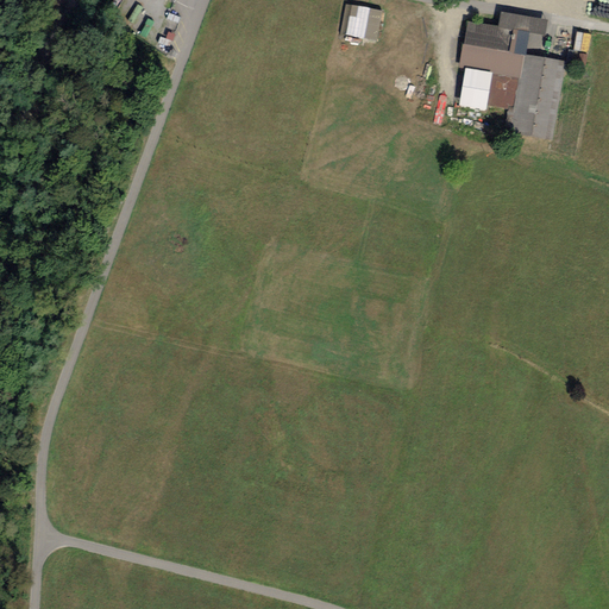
[(382,12),(351,7),(346,37),(376,43),(382,12)]
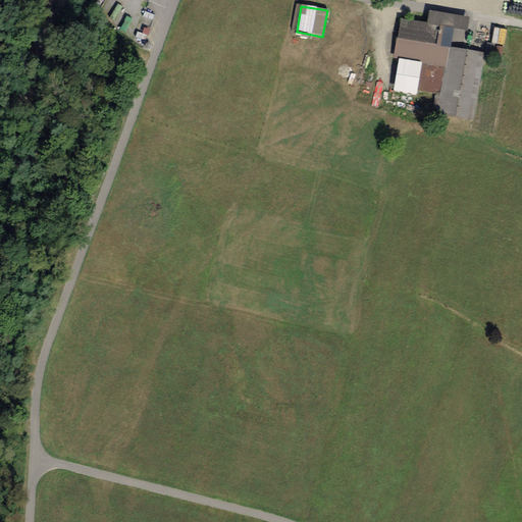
[(429,11),(426,24),(453,31),(466,33),(469,19),(429,11)]
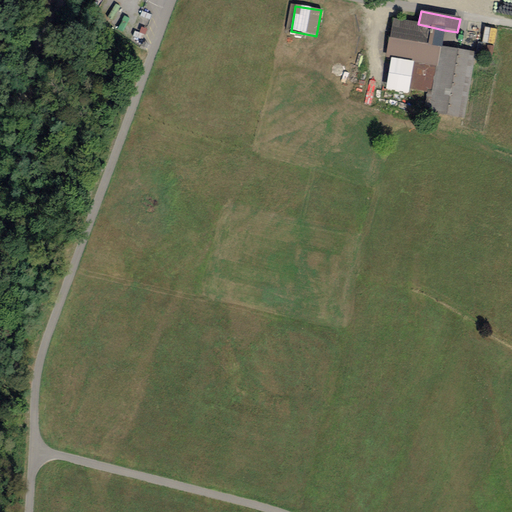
[(418,24),(392,19),(385,57),(401,61),(436,67),(440,47),(444,30),(418,24)]
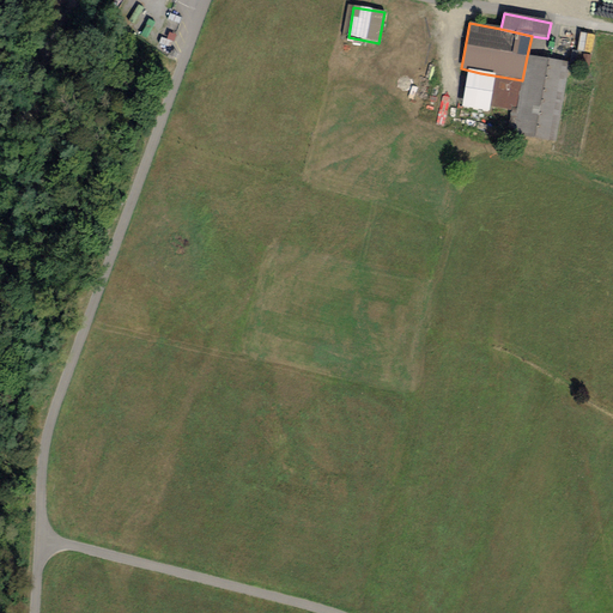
[(570,65),(527,56),(522,80),(516,114),(513,137),(556,145),(570,65)]
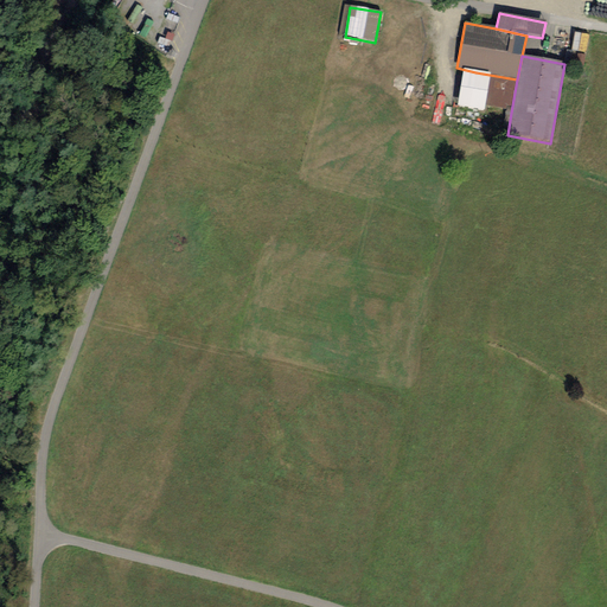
[(517,80),(475,72),(472,96),(486,98),(484,108),(511,113),(517,80)]
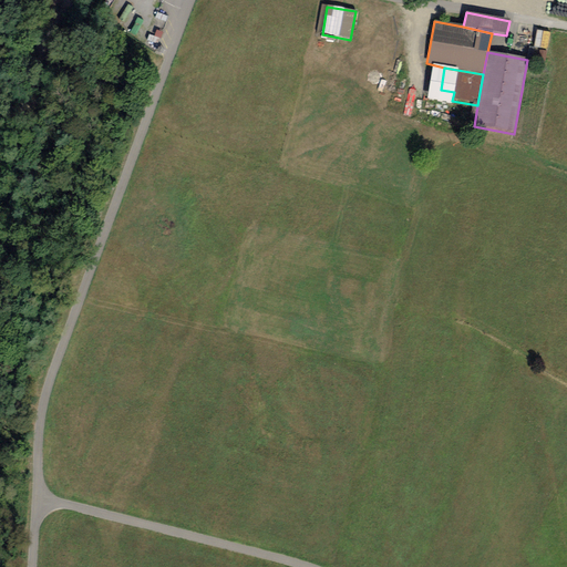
All buildings are outlined.
